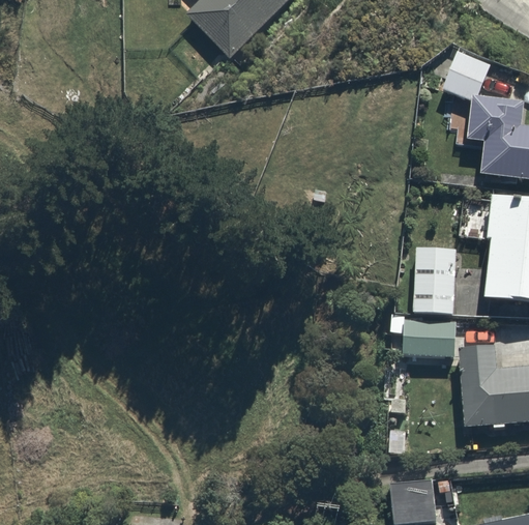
[(194,0),(181,12),(222,55),(280,0),(194,0)]
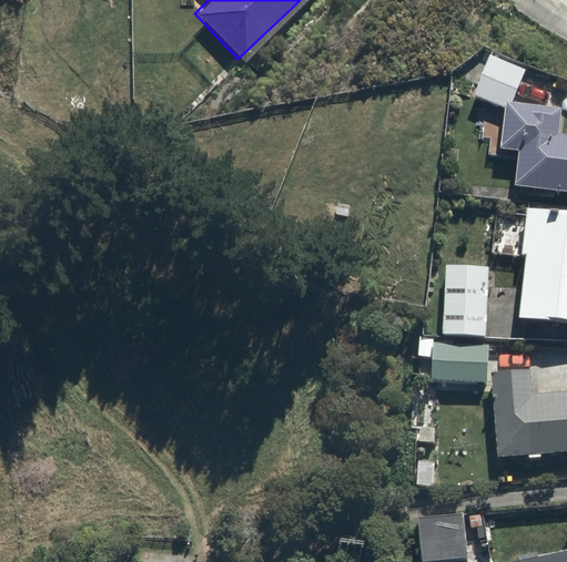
[(566,138),(555,138),(556,103),(512,101),(524,67),(488,54),(473,96),(502,106),(499,149),(516,150),(515,186),(566,188),(566,138)]
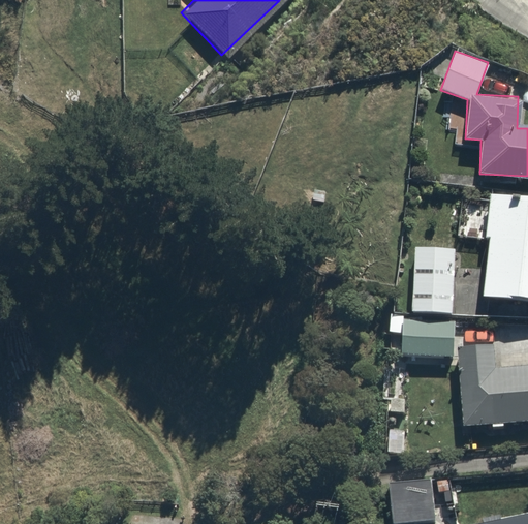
[(490,239),(487,299),(527,301),(527,194),(487,193),(484,239),(490,239)]
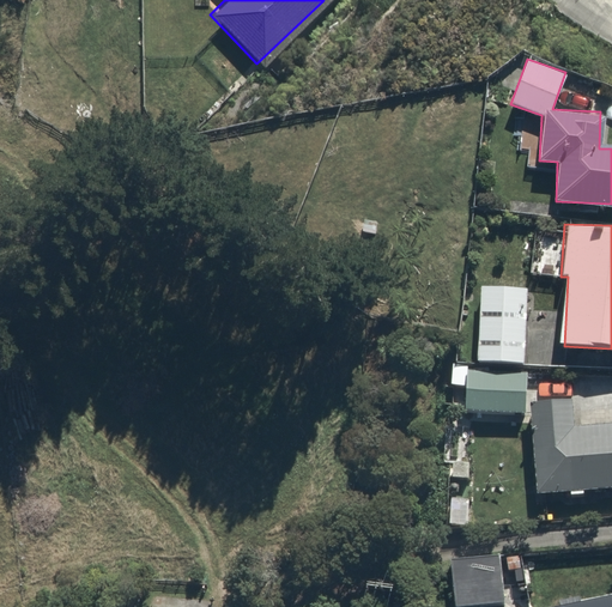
[(527,314),(479,311),(478,341),(525,344),(527,314)]
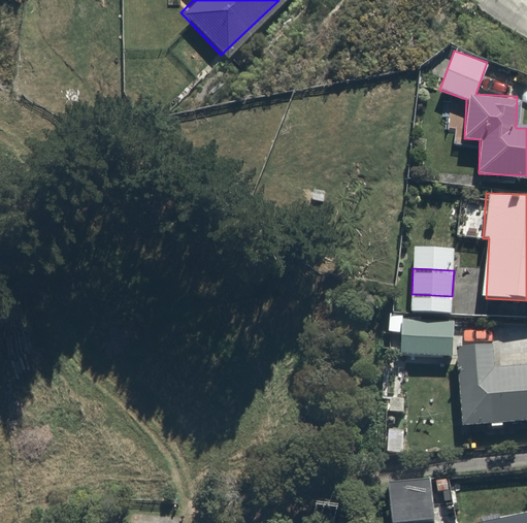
[(454,320),(403,318),(401,352),(453,354),(454,320)]
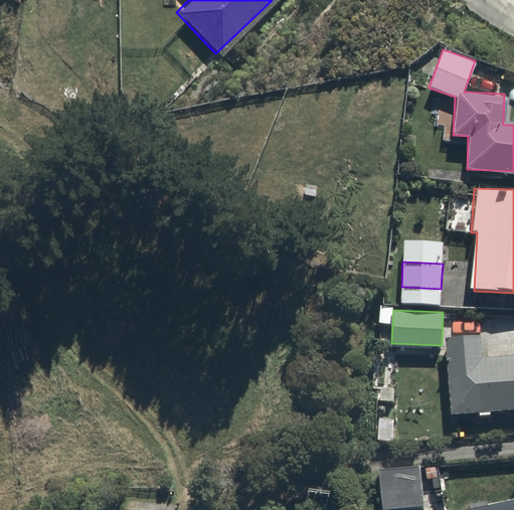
[(480,338),(447,339),(450,415),(513,412),(513,353),(481,355),(480,338)]
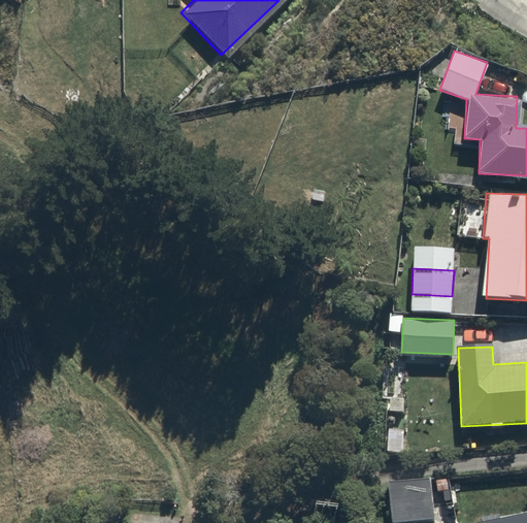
[(431,475),(386,478),(389,522),(434,519),(431,475)]
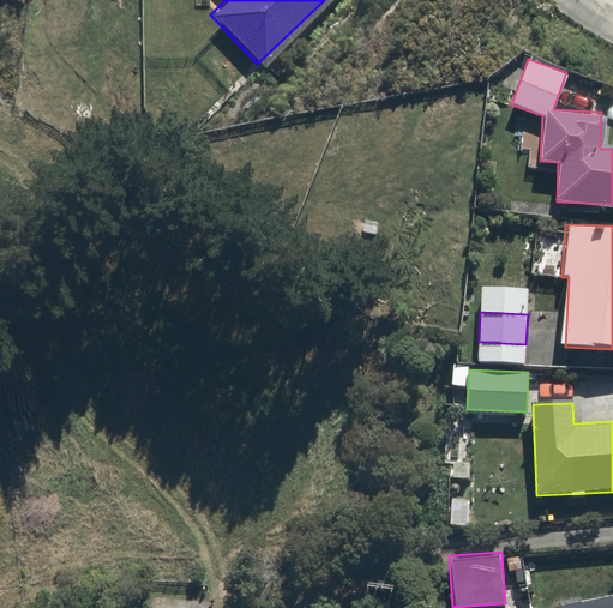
[(612,607),(612,590),(536,607),(612,607)]
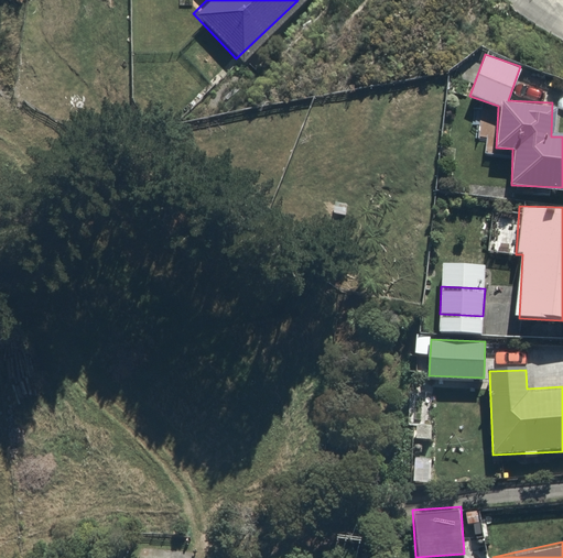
All buildings are outlined.
